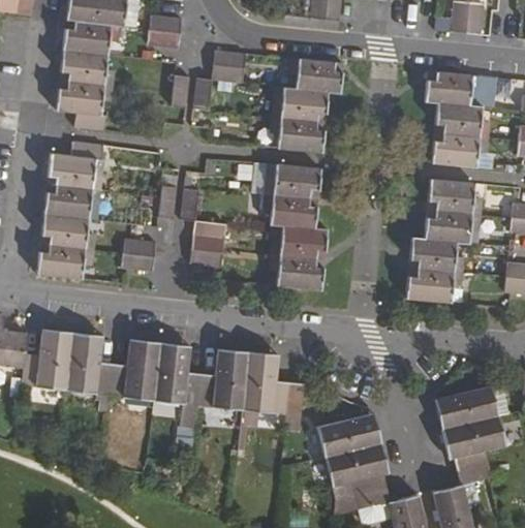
[(0,0),(0,8),(13,10),(14,0),(0,0)]
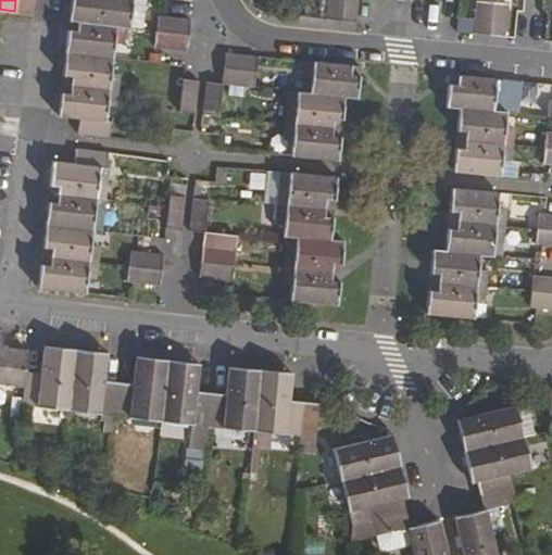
[(15,0),(14,11),(33,13),(34,0),(15,0)]
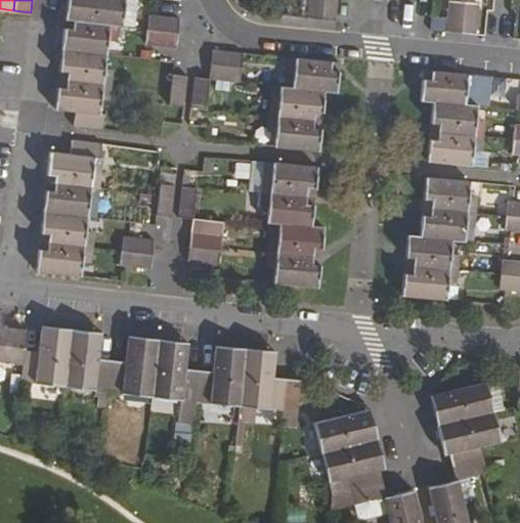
[(70,0),(67,20),(117,27),(120,27),(121,11),(125,11),(126,0),(70,0)]
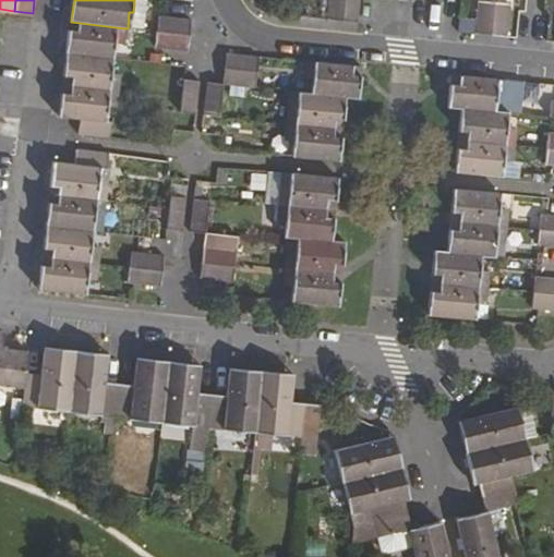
[(328,0),(327,20),(341,22),(345,0),(328,0)]
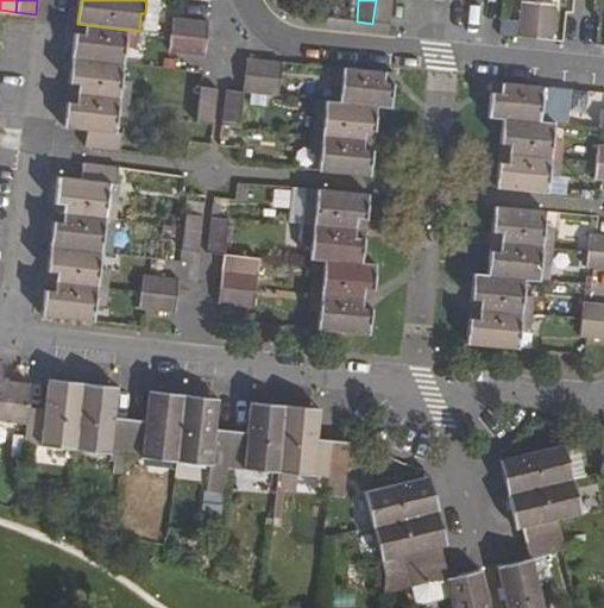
[(376,0),(372,24),(390,25),(392,0),(376,0)]
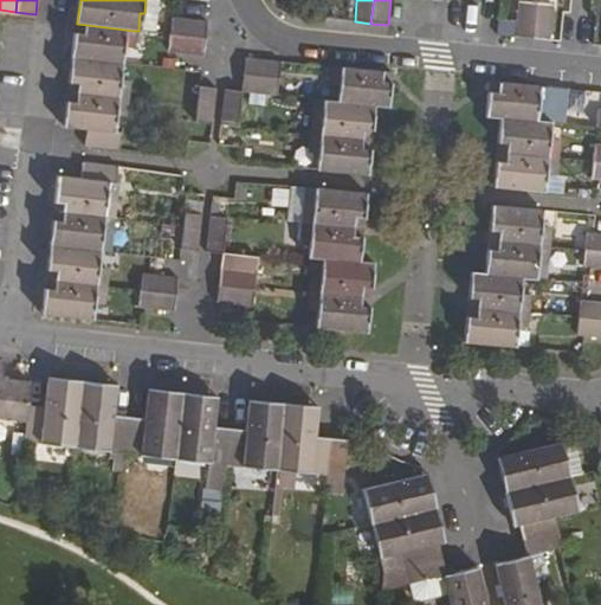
[(537,6),(522,4),(518,37),(534,38),(537,6)]
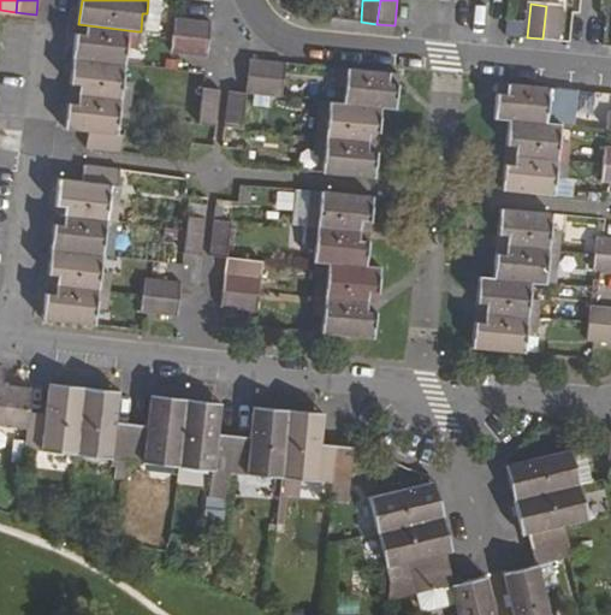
[(561,7),(546,6),(543,39),(557,41),(561,7)]
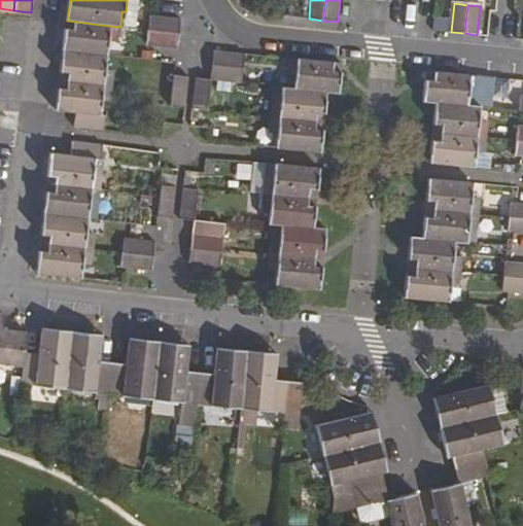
[(149,15),(148,30),(179,33),(181,19),(155,15),(149,15)]
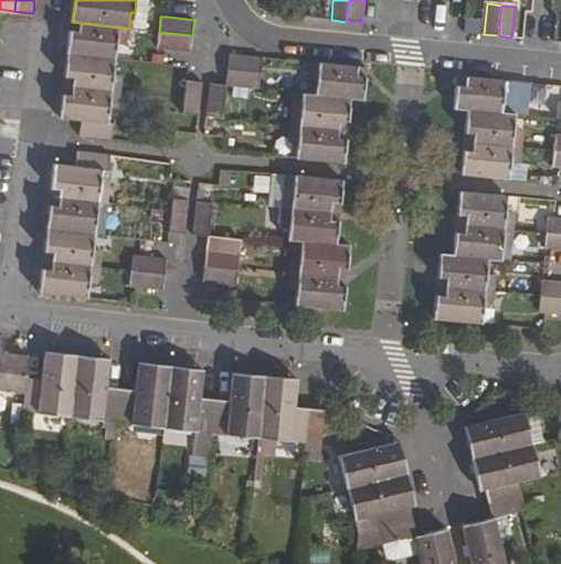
[(126,29),(72,22),(69,54),(64,86),(60,117),(84,120),(82,135),(115,139),(116,125),(108,124),(109,108),(116,108),(120,77),(114,75),(118,45),(124,45),(126,29)]
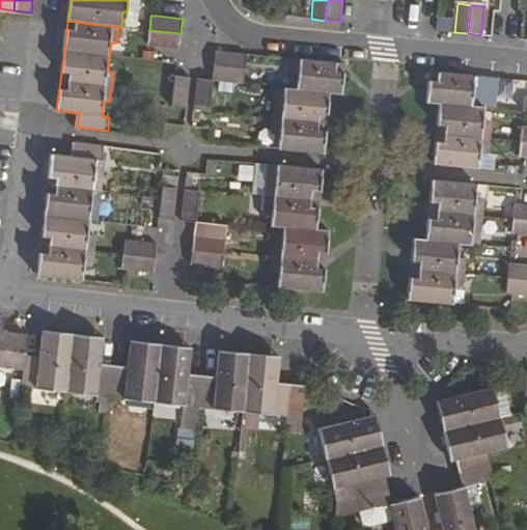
[(181,33),(149,30),(148,47),(156,48),(179,50),(181,33)]
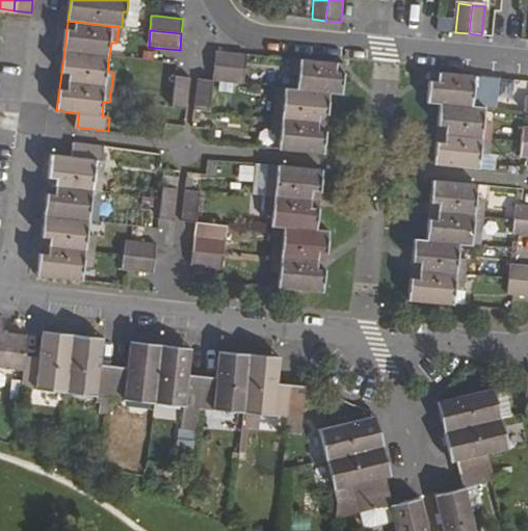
[(247,56),(216,53),(215,67),(246,70),(247,56)]
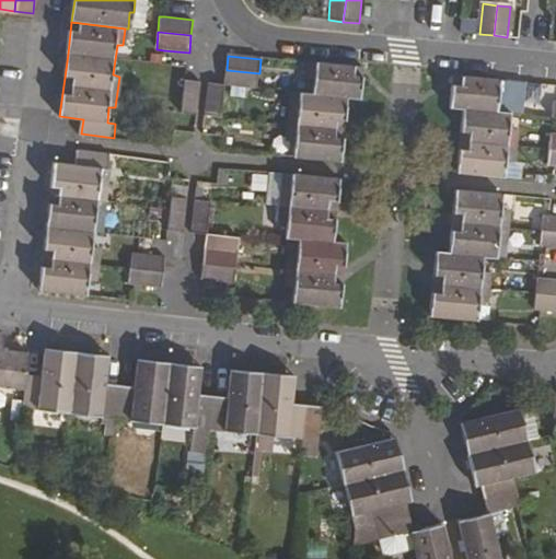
[(365,69),(309,63),(308,80),(314,80),(313,95),(313,96),(348,100),(348,101),(361,102),(365,69)]
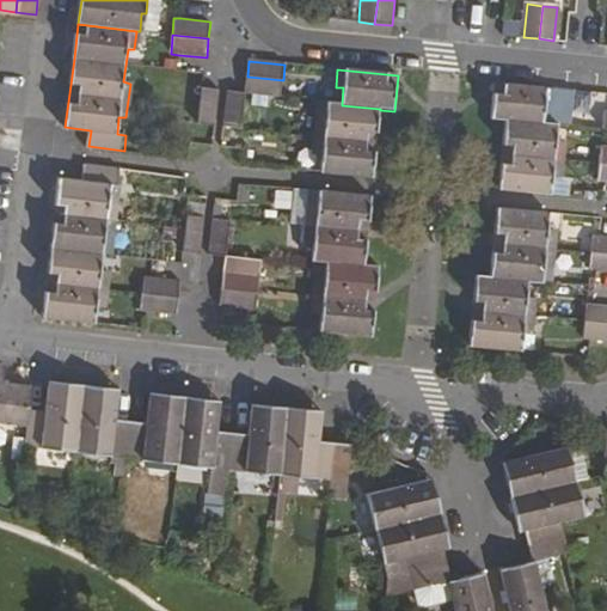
[(247,77),(245,92),(246,93),(281,96),(283,80),(247,77)]
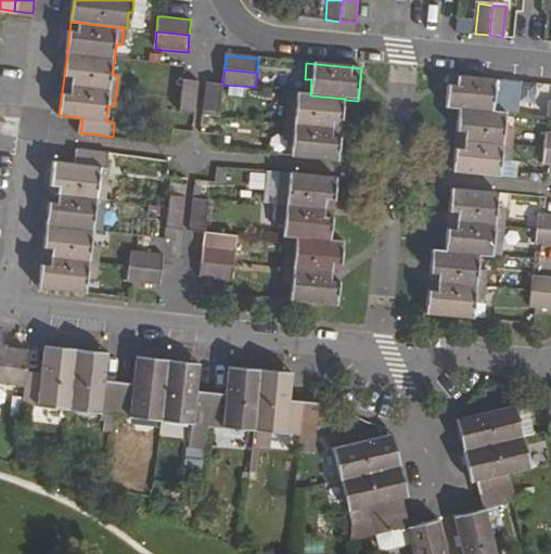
[(520,84),(449,77),(447,108),(460,110),(495,113),(507,114),(516,115),(520,84)]
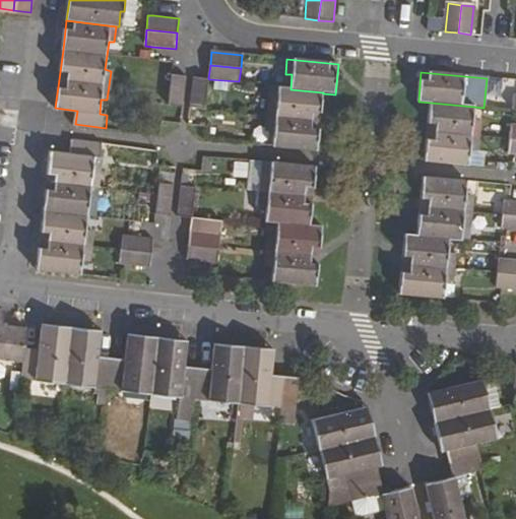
[(188,75),(175,75),(170,105),(184,106),(188,75)]
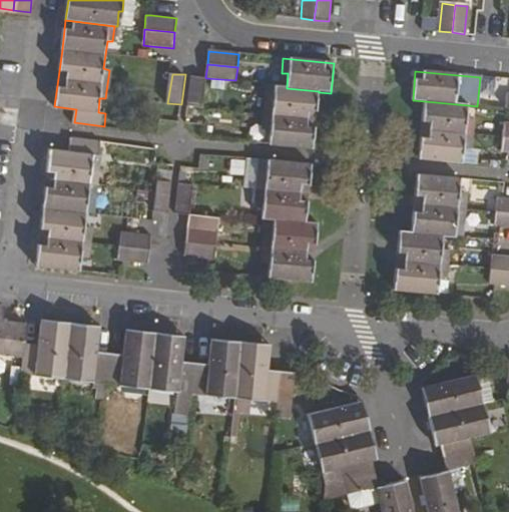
[(205,77),(192,76),(188,106),(203,107),(206,78),(205,77)]
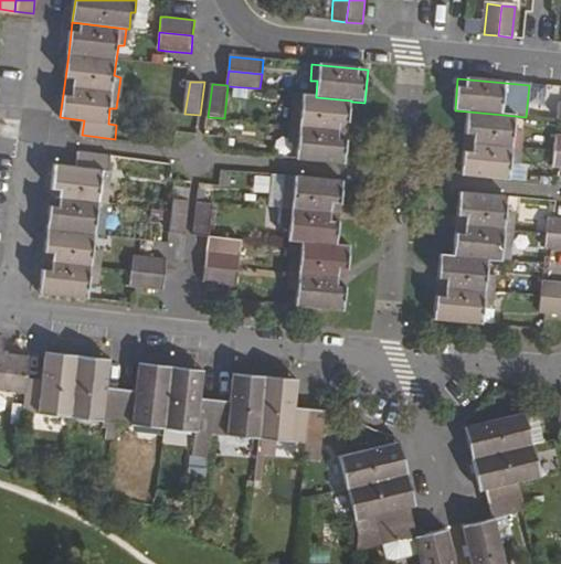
[(296,110),(295,126),(348,132),(351,102),(351,100),(316,97),(316,96),(302,94),(300,112),(296,110)]
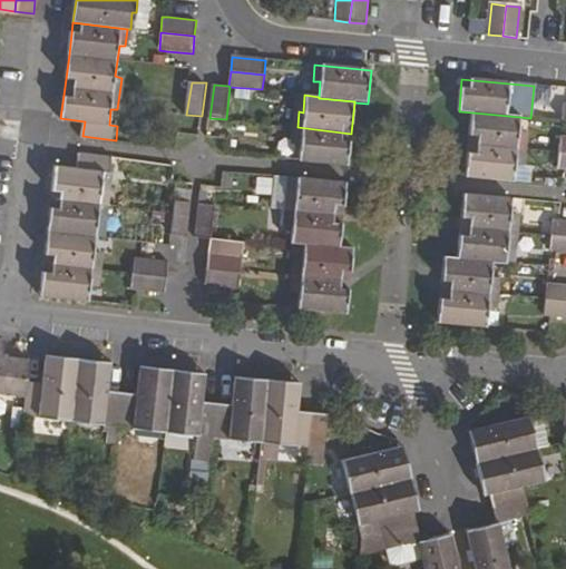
[(508,116),(472,113),(469,145),(524,150),(525,134),(519,133),(520,117),(508,116)]
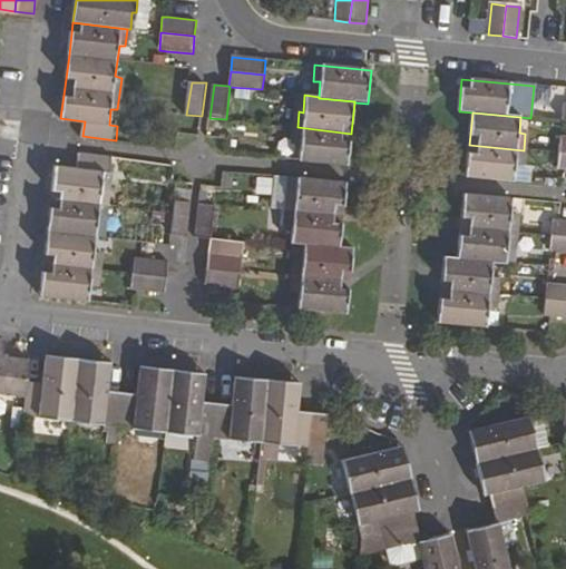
[(300,146),(299,160),(348,166),(351,134),(298,127),(295,145),(300,146)]
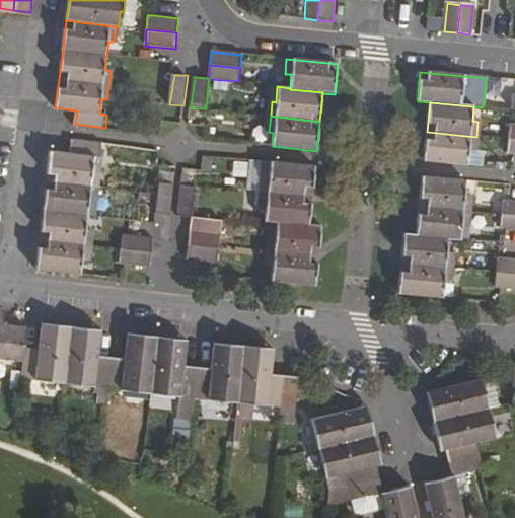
[(476,137),(427,132),(424,161),(468,165),(470,151),(474,152),(476,137)]
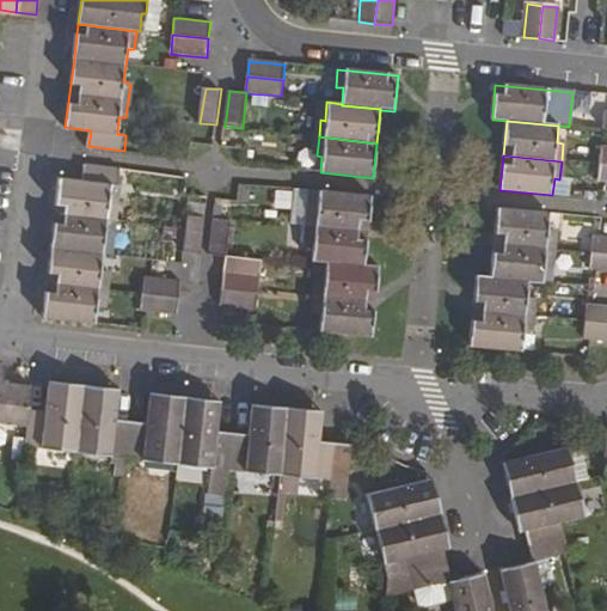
[(122,170),(86,166),(84,181),(59,178),(55,213),(50,248),(47,282),(42,317),(94,323),(96,306),(103,306),(106,273),(100,270),(105,236),(111,237),(116,202),(110,200),(111,184),(121,185),(122,170)]
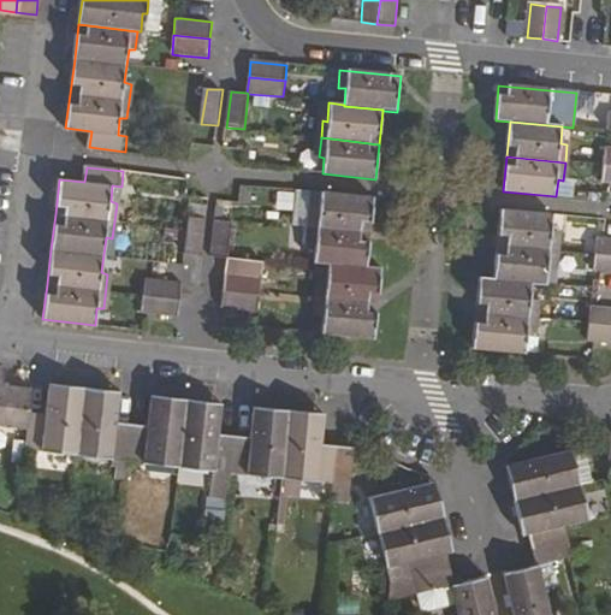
[(374,199),(300,191),(297,225),(310,226),(371,231),(374,199)]
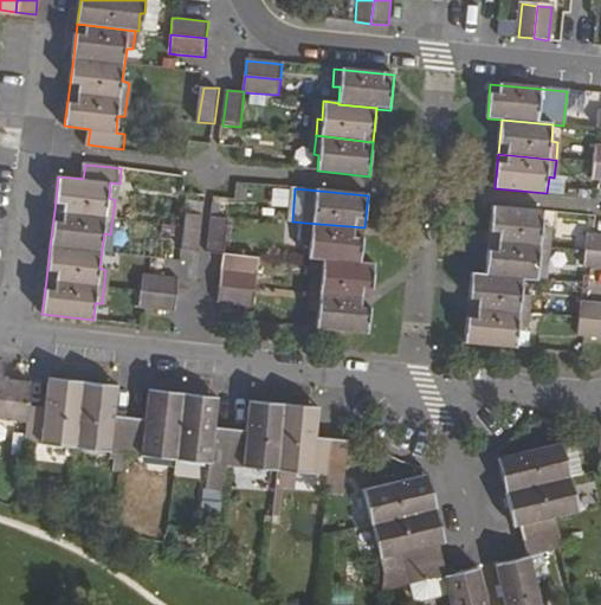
[(545,213),(493,208),(490,240),(486,274),(472,272),(469,307),(465,341),(517,347),(517,330),(524,330),(529,296),(522,295),(523,277),(538,278),(540,263),(545,263),(550,230),(543,229),(545,213)]
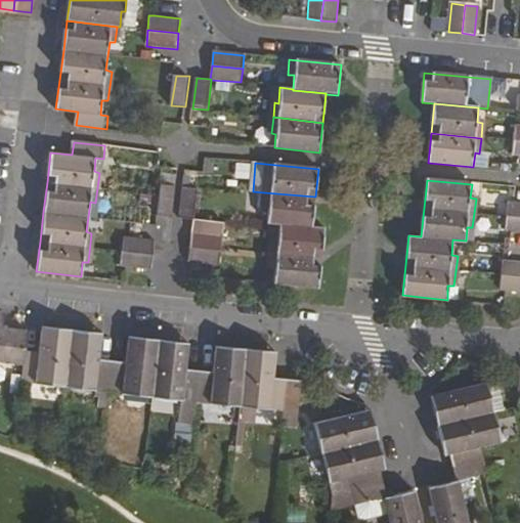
[(174,186),(160,184),(159,195),(157,215),(171,217),(174,186)]
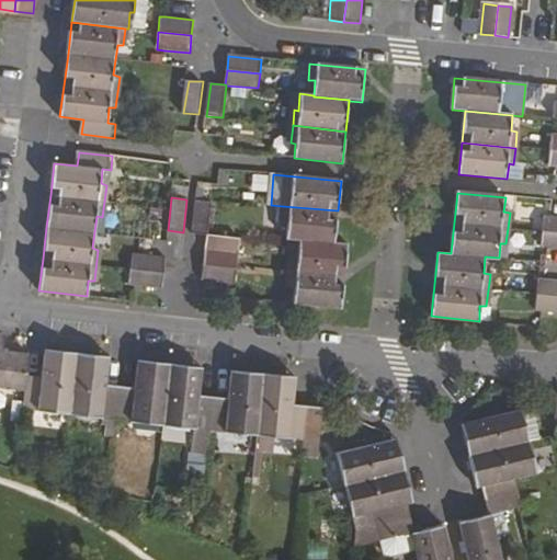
[(212,203),(194,201),(191,233),(206,236),(207,236),(207,233),(212,203)]
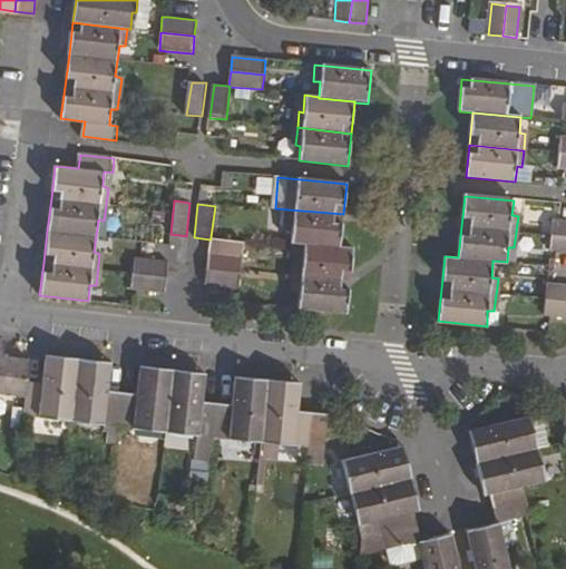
[(343,214),(288,209),(286,226),(292,226),(291,242),(340,246),(340,245),(343,214)]
